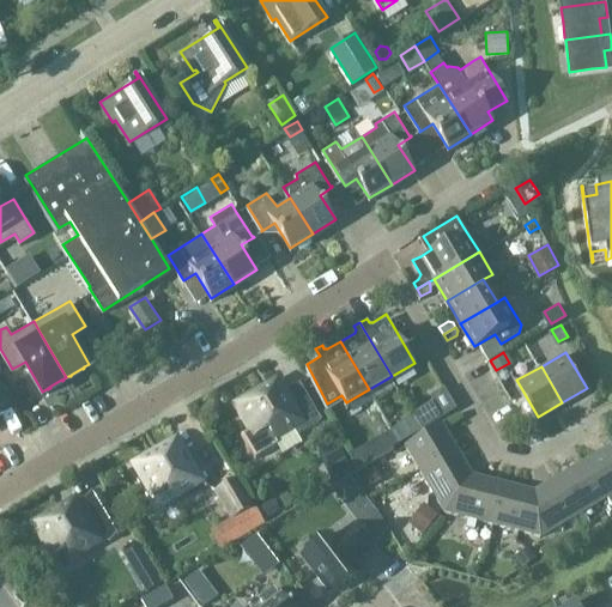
[(236,399),(252,425),(243,430),(258,453),(280,439),(277,433),(295,423),(298,429),(322,414),(302,378),(273,396),(265,382),(236,399)]
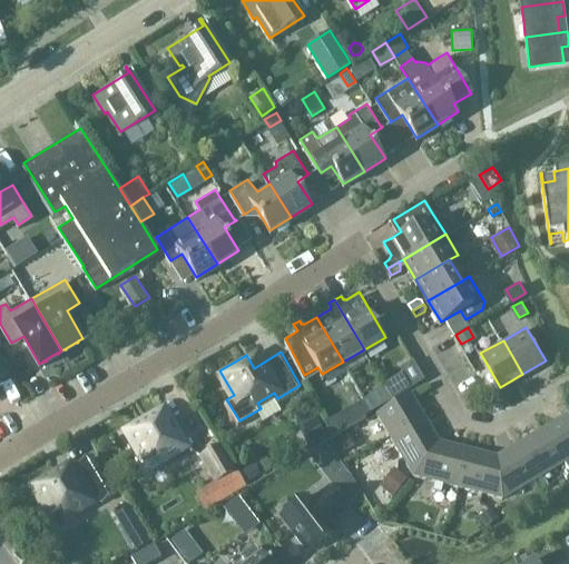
[(411,384),(402,369),(383,379),(392,395),(411,384)]
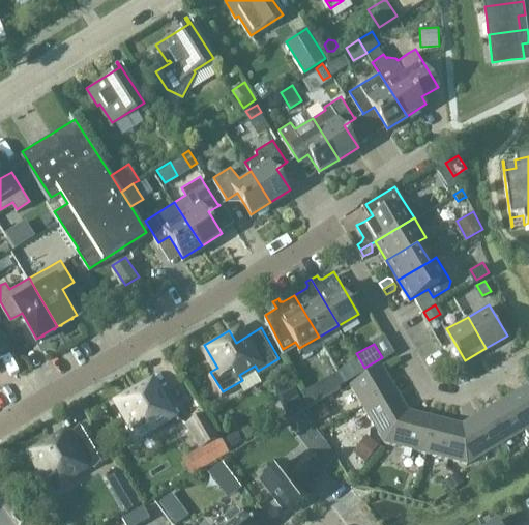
[(382,363),(351,382),(362,402),(393,383),(382,363)]
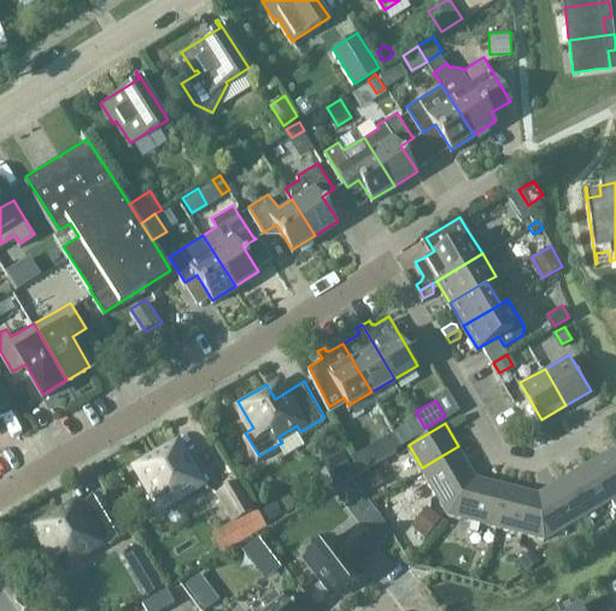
[(180,436),(135,463),(159,504),(164,505),(206,480),(180,436)]
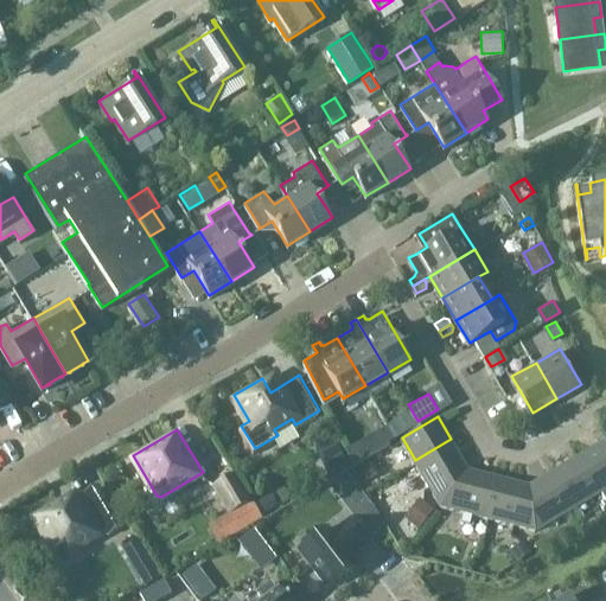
[(348,445),(357,461),(381,446),(376,438),(364,446),(359,438),(348,445)]
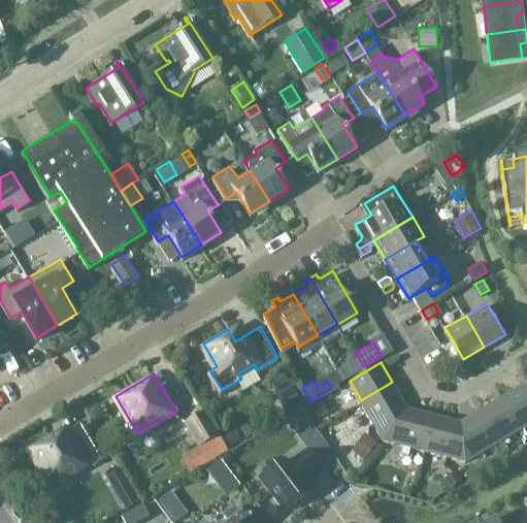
[(392,382),(361,400),(372,420),(404,401),(392,382)]
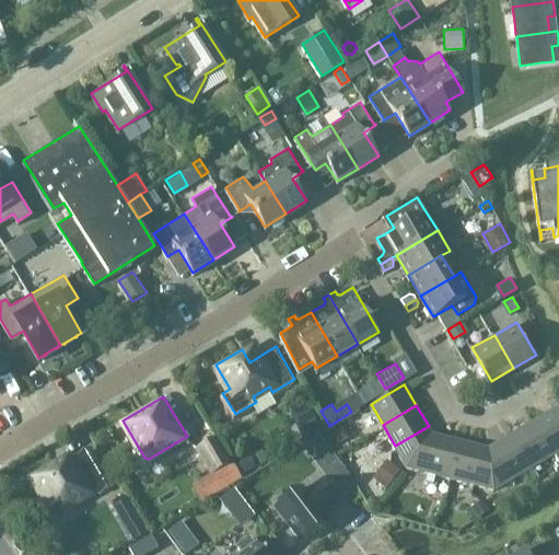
[(558,405),(535,419),(555,452),(558,459),(558,405)]
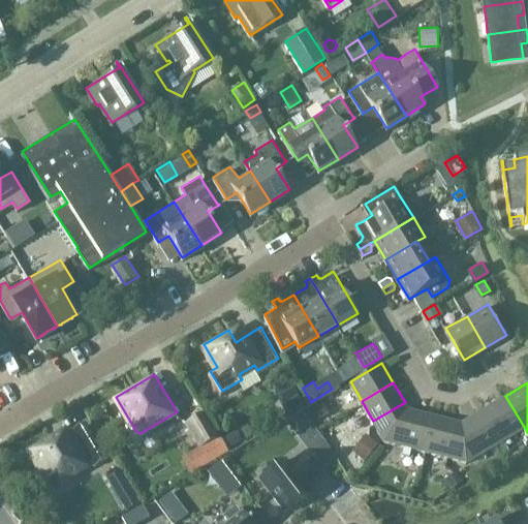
[(292,384),(280,391),(289,410),(303,403),(292,384)]
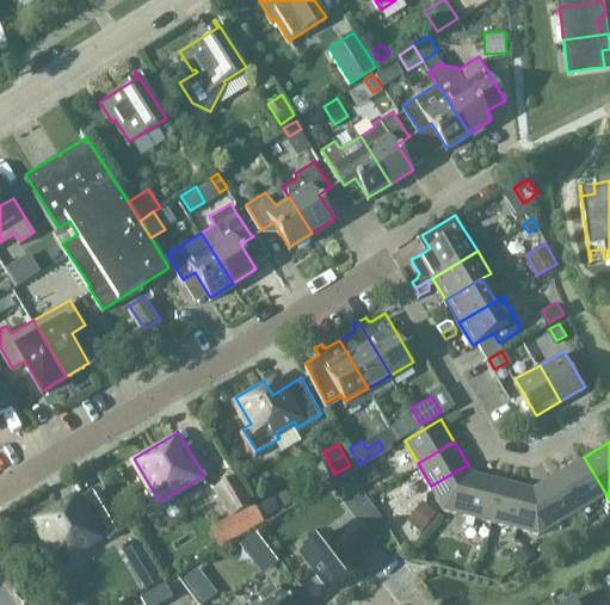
[(584,457),(561,470),(583,506),(605,493),(584,457)]
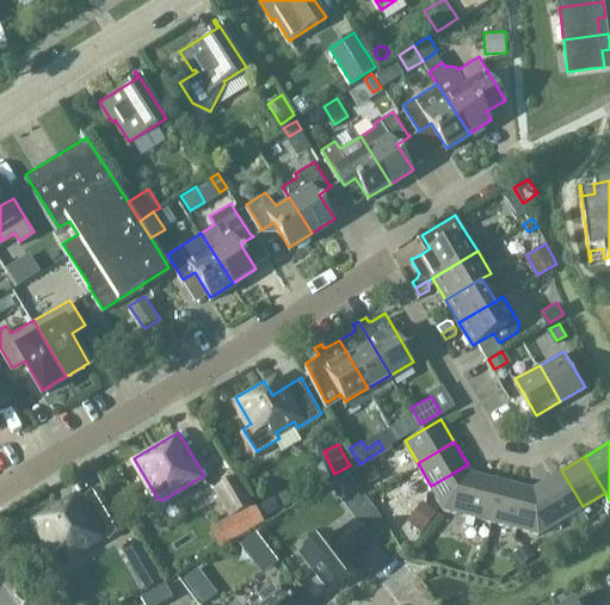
[(363,469),(369,481),(377,476),(370,464),(363,469)]
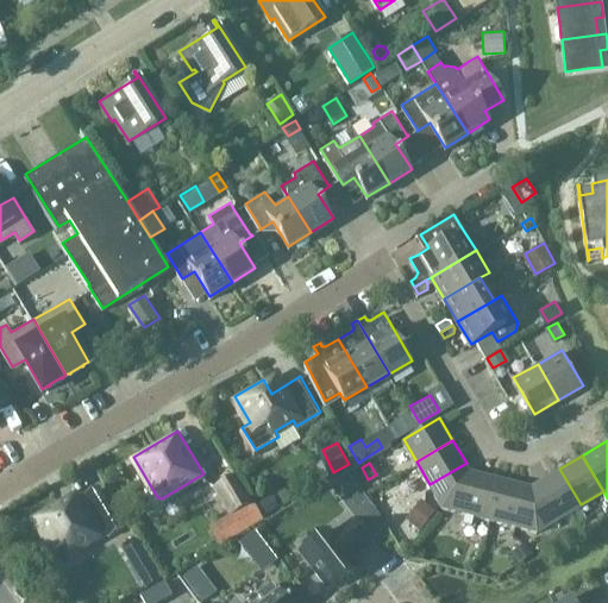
[(467,463),(430,484),(443,506),(465,512),(476,470),(470,469),(467,463)]
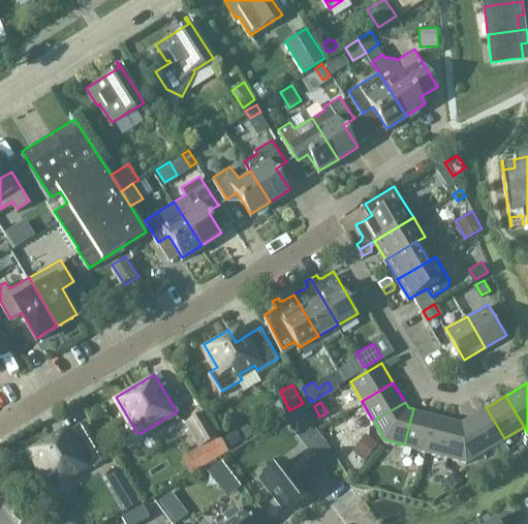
[(484,408),(466,419),(485,450),(504,438),(486,407),(484,408)]
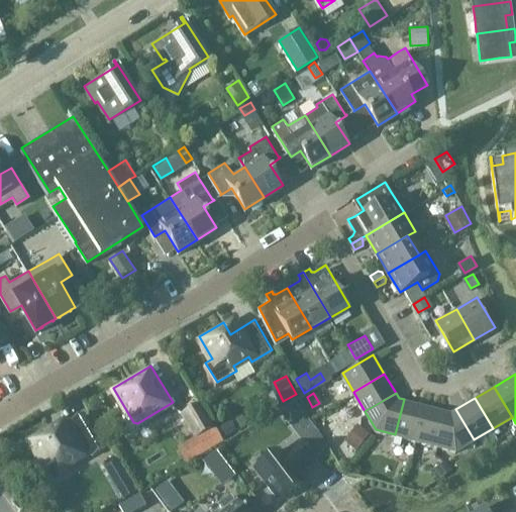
[(404,399),(395,434),(416,439),(425,405),(404,399)]
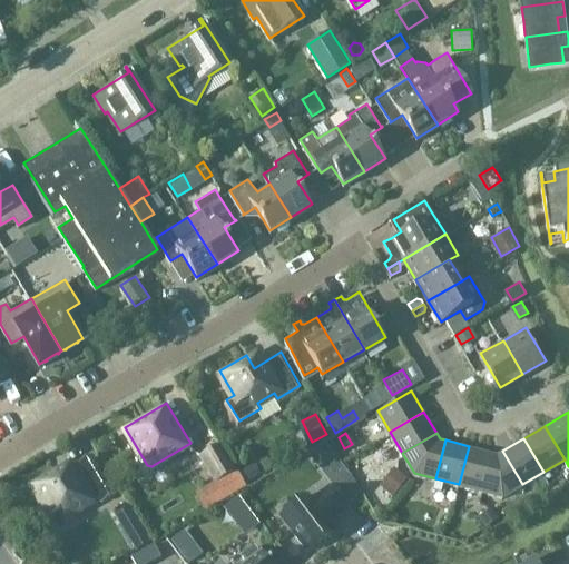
[(234,470),(219,442),(200,451),(216,478),(234,470)]
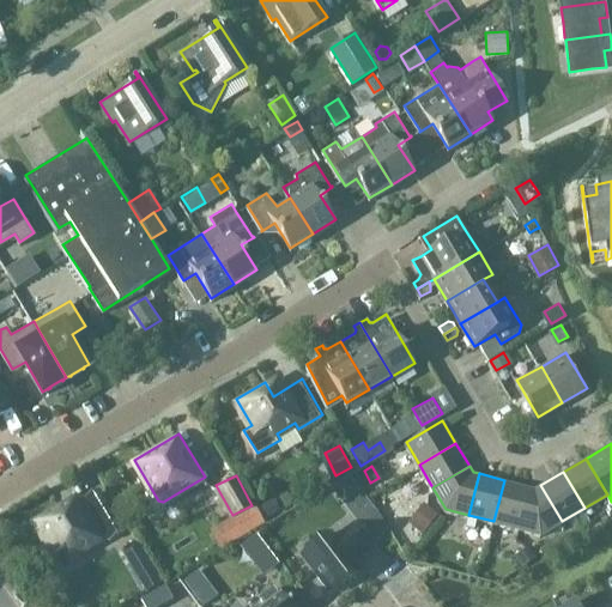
[(504,480),(494,521),(519,527),(529,486),(504,480)]
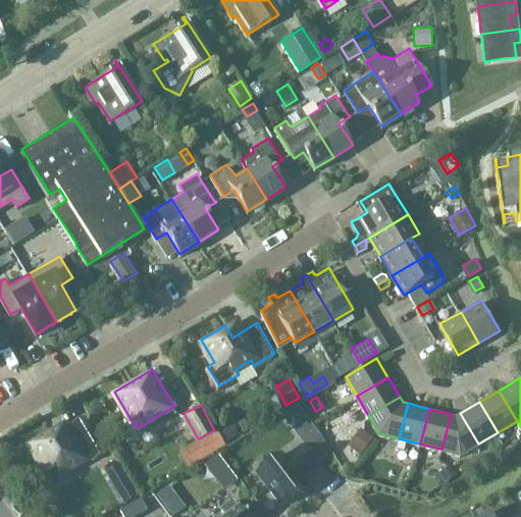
[(451,414),(441,449),(461,454),(478,444),(460,413),(456,416),(451,414)]
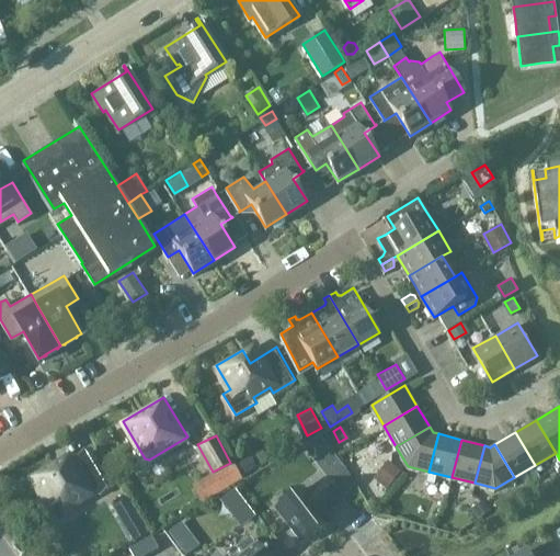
[(68,508),(94,491),(99,490),(100,492),(114,484),(91,446),(77,455),(78,457),(76,460),(70,452),(30,476),(48,507),(63,498),(68,508)]
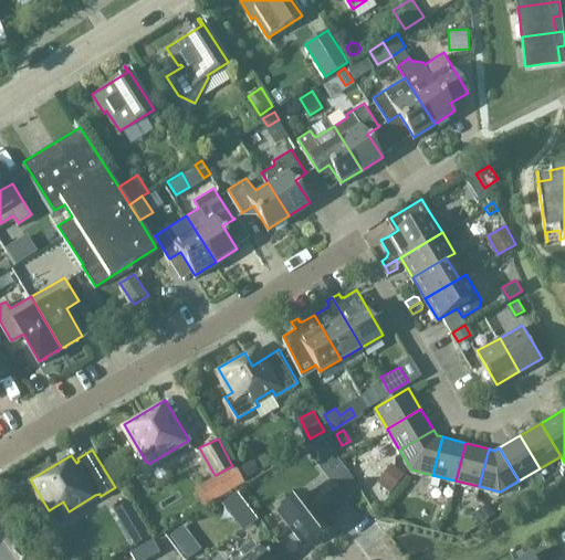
[(252,460),(240,466),(246,475),(258,468),(252,460)]
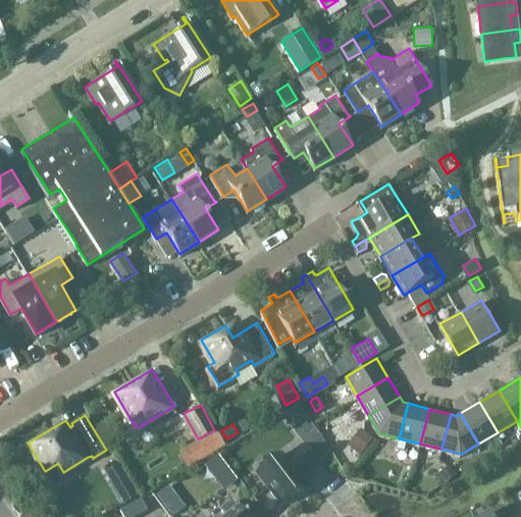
[(373,436),(365,430),(353,446),(361,452),(373,436)]
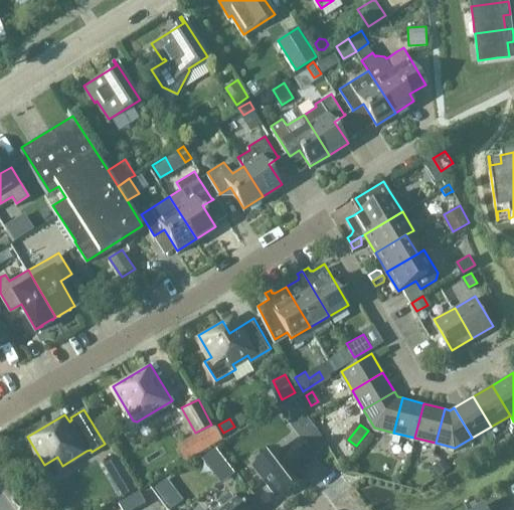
[(277,445),(252,463),(279,497),(303,479),(296,470),(314,456),(299,437),(282,451),(277,445)]
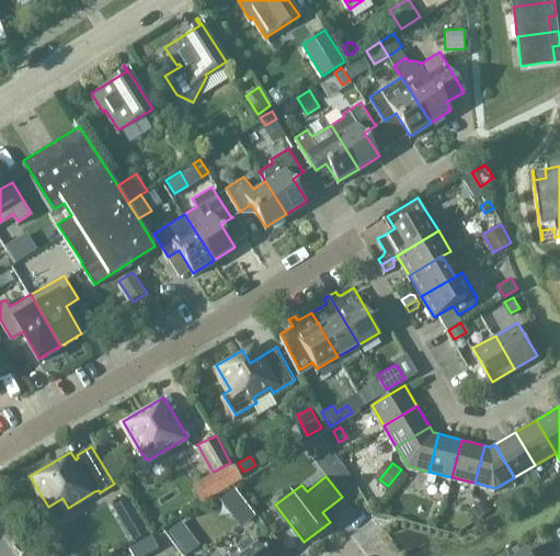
[(233,487),(221,497),(231,510),(236,507),(246,519),(254,513),(233,487)]
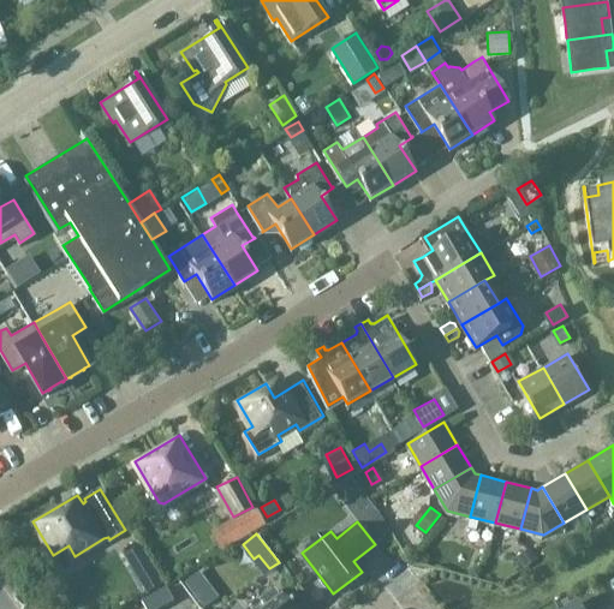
[(518,555),(524,566),(536,557),(530,548),(518,555)]
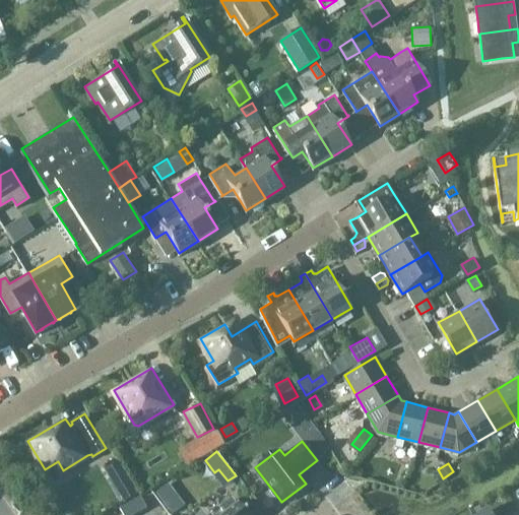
[(169,480),(156,491),(163,499),(176,489),(169,480)]
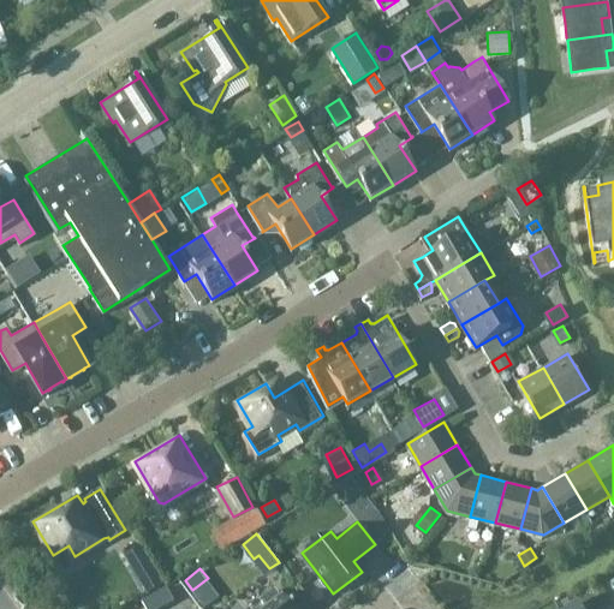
[(149,608),(155,608),(173,598),(166,586),(143,599),(149,608)]
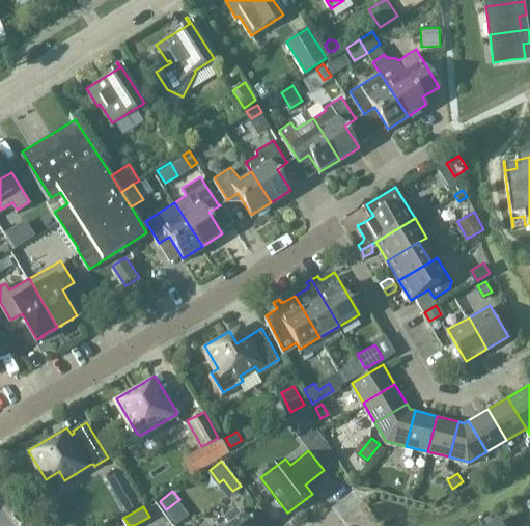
[(253,525),(243,511),(241,513),(236,507),(225,516),(229,522),(224,525),(223,525),(217,525),(216,523),(211,525),(253,525)]
